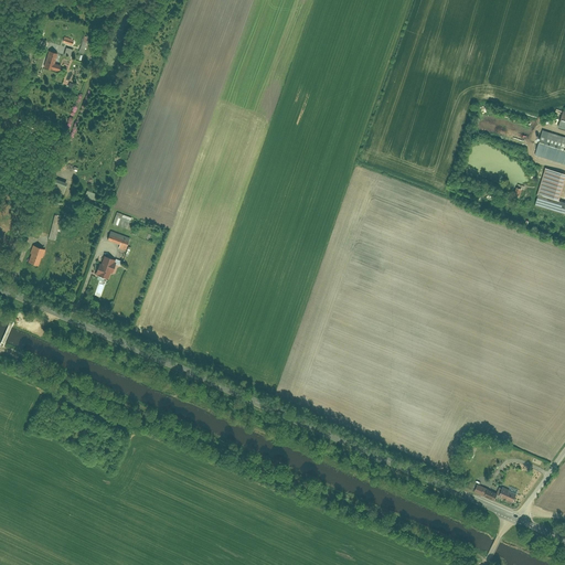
[(85,38),(78,52),(84,54),(89,39),(85,38)]
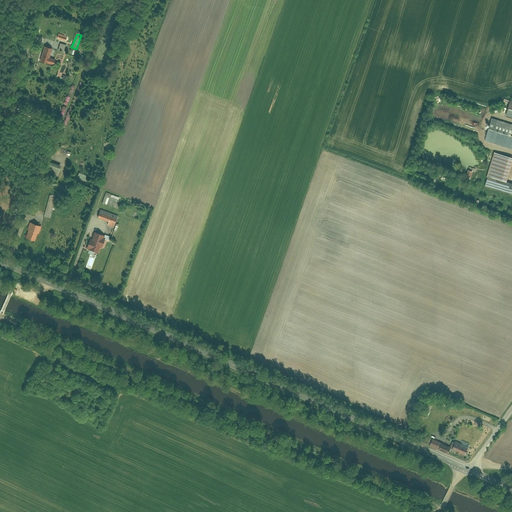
[(56,60),(50,58),(52,54),(54,55),(56,51),(46,47),(41,61),(54,66),(56,60)]
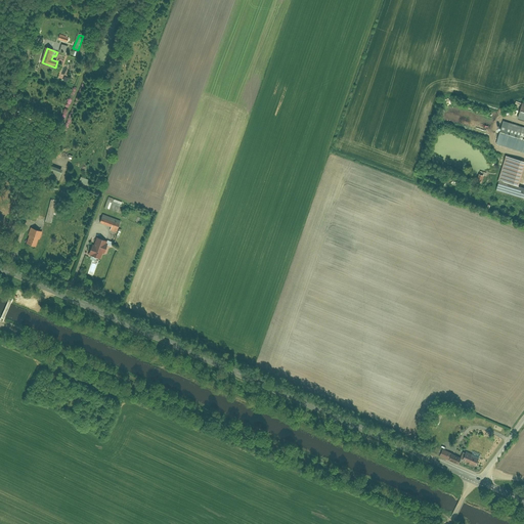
[(523,128),(505,122),(498,144),(523,151),(523,128)]
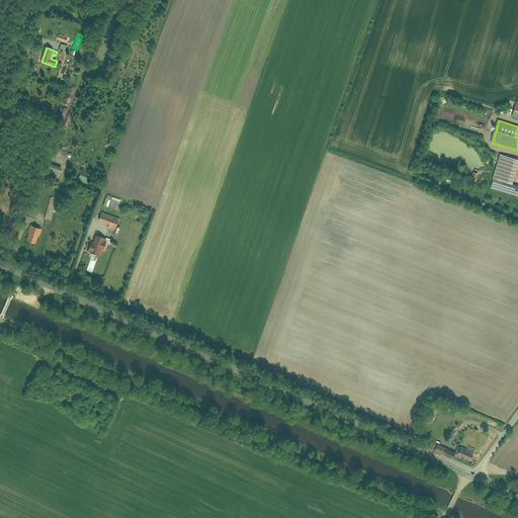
[(51,166),(48,174),(58,178),(62,170),(51,166)]
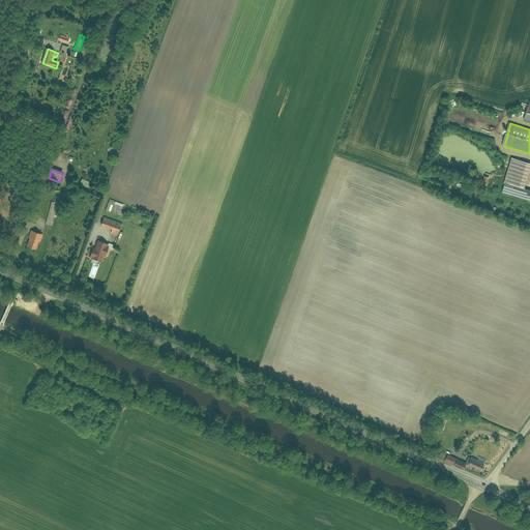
[(83,180),(80,188),(89,193),(92,183),(83,180)]
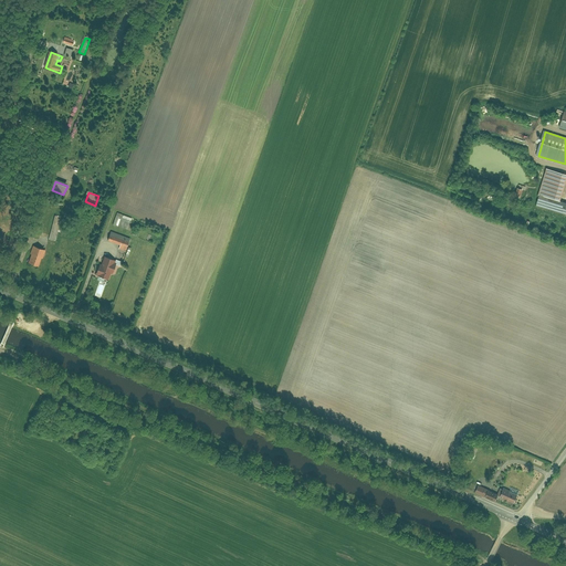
[(565,203),(540,196),(536,206),(565,215),(565,203)]
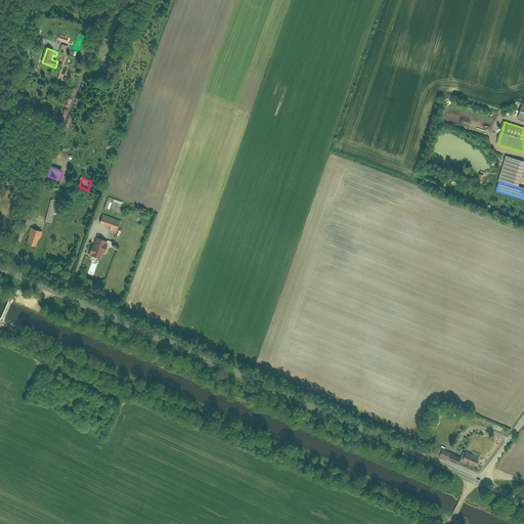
[(108,198),(104,208),(119,213),(122,203),(108,198)]
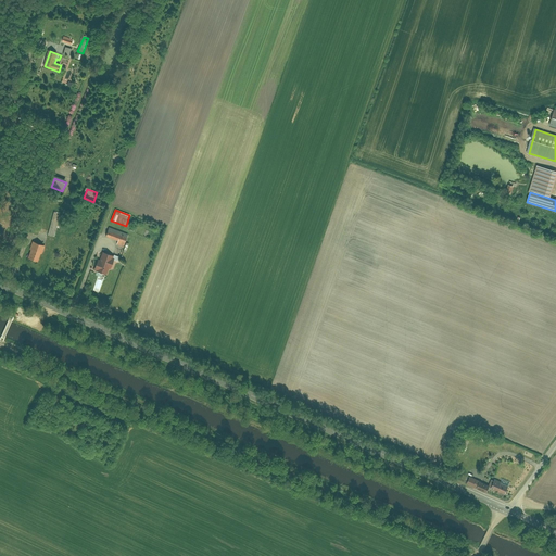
[(55,213),(48,235),(54,237),(61,214),(55,213)]
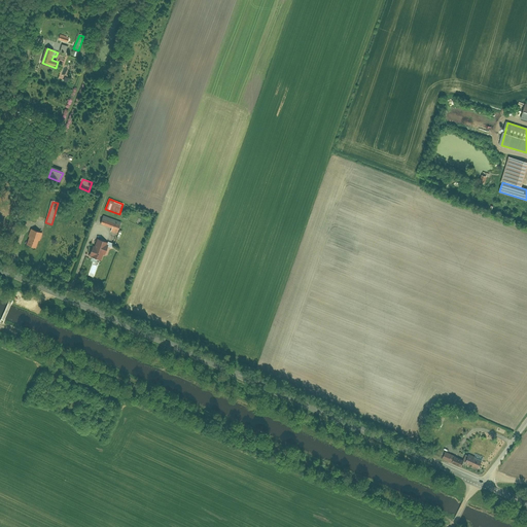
[(116,234),(116,232),(117,232),(121,223),(105,216),(101,225),(111,230),(110,232),(116,234)]
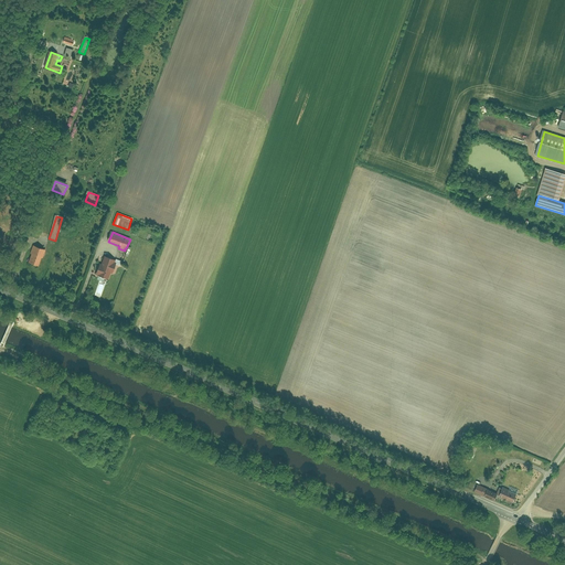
[(34,246),(29,263),(41,267),(46,251),(34,246)]
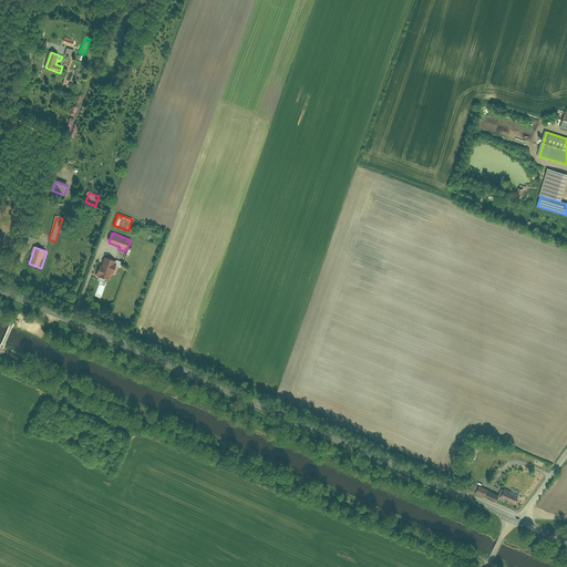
[(117,265),(115,265),(116,261),(106,258),(103,267),(101,266),(96,275),(110,280),(112,275),(113,275),(117,265)]
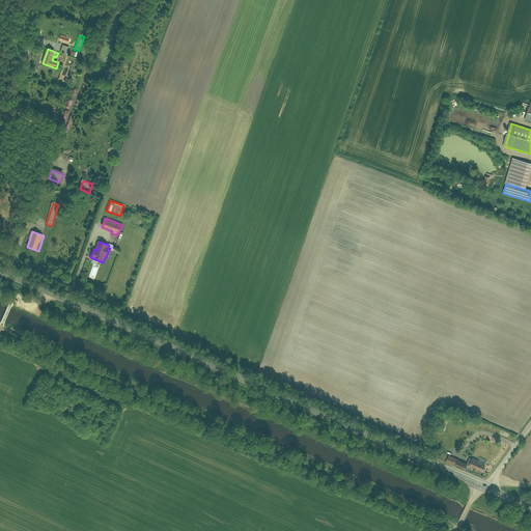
[(445,413),(440,420),(446,424),(450,416),(445,413)]
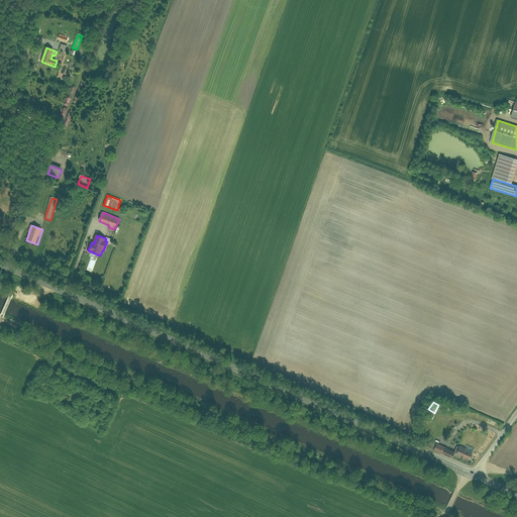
[(440,404),(438,408),(445,412),(448,408),(440,404)]
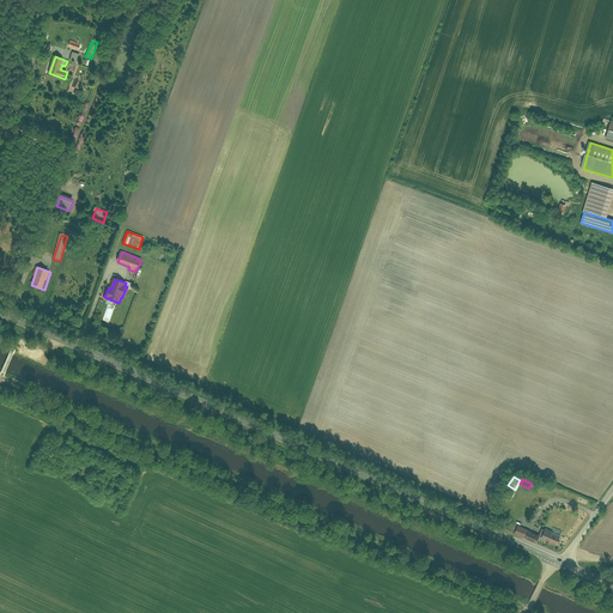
[(517,525),(514,533),(536,542),(540,535),(517,525)]
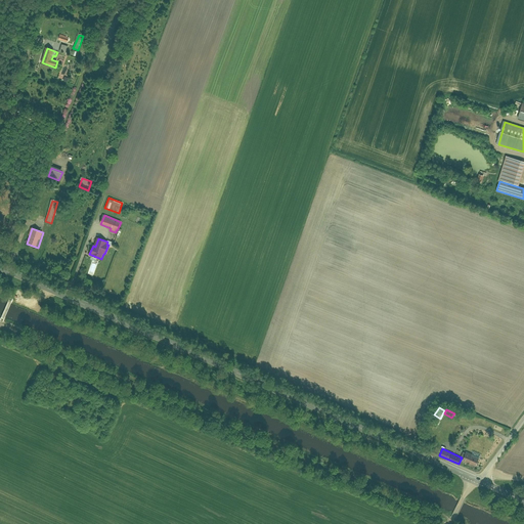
[(467,451),(463,460),(475,466),(479,456),(467,451)]
